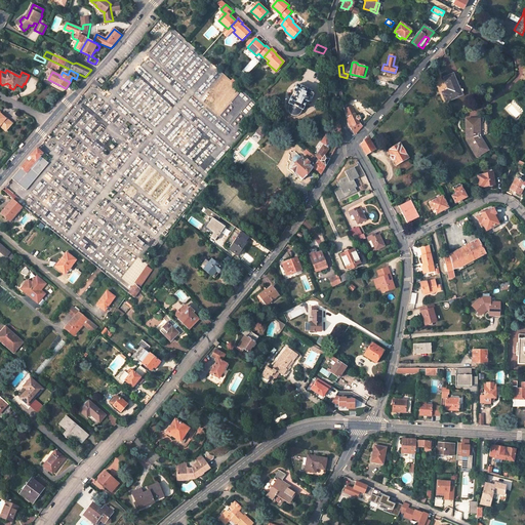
[(462,96),(458,88),(458,87),(453,76),(444,79),(450,91),(443,93),(447,103),(462,96)]
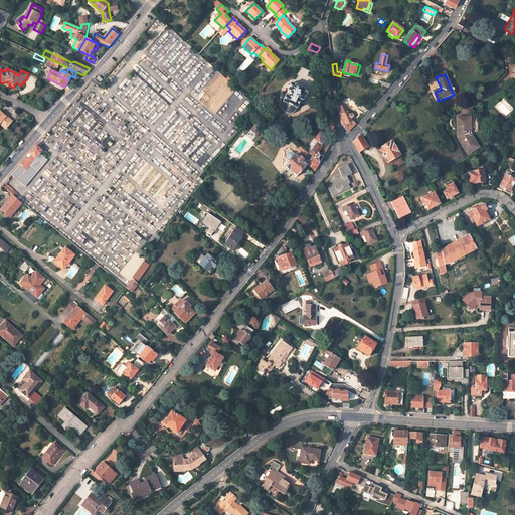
[(101,83),(94,78),(89,83),(93,88),(96,84),(99,87),(101,83)]
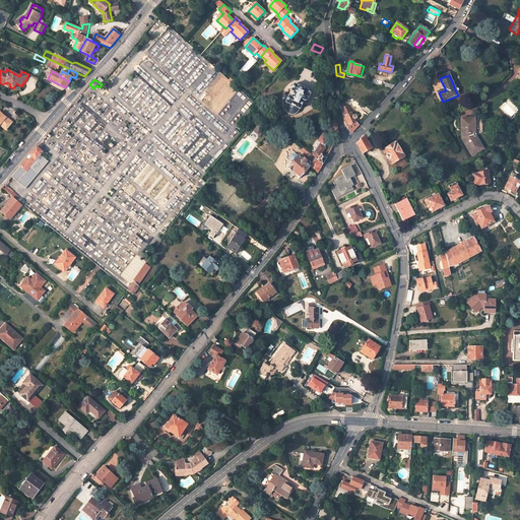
[(295,84),(286,104),(287,104),(285,107),(285,108),(285,110),(286,112),(287,114),(288,115),(290,115),(293,116),(294,115),(296,114),(297,114),(298,112),(299,110),(300,110),(304,102),(306,103),(308,98),(308,99),(309,99),(311,94),(311,93),(308,91),(309,90),(295,84)]
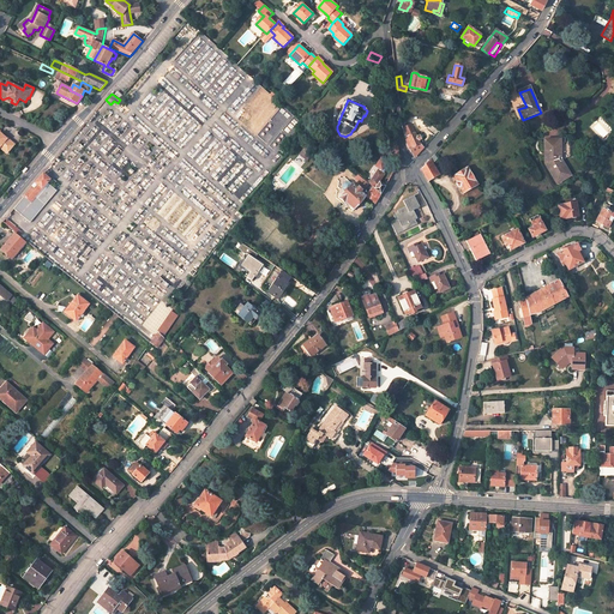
[(410,125),(402,128),(409,149),(420,144),(419,140),(421,138),(420,134),(416,137),(415,133),(414,133),(410,125)]
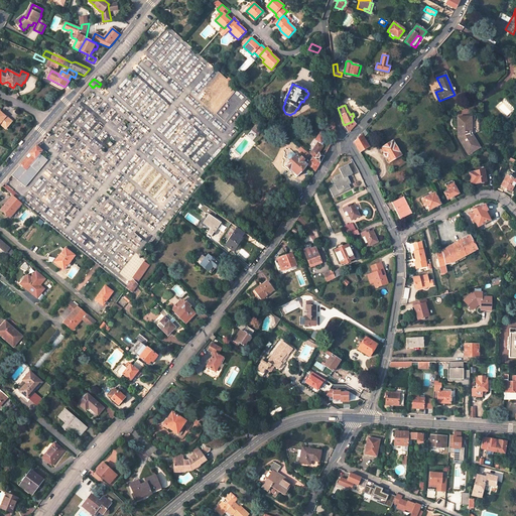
[(260,109),(258,112),(267,120),(269,117),(260,109)]
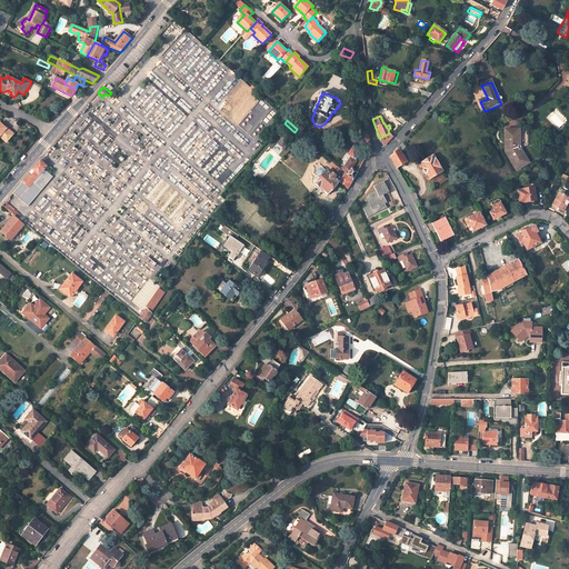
[(0,136),(7,142),(13,133),(7,127),(7,128),(0,122),(0,136)]
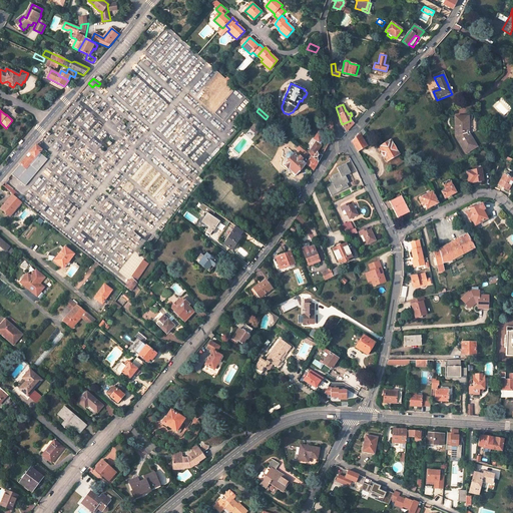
[(466,152),(470,150),(470,151),(473,149),(472,148),(476,146),(470,134),(468,135),(467,133),(467,130),(468,130),(468,117),(457,117),(456,136),(466,152)]
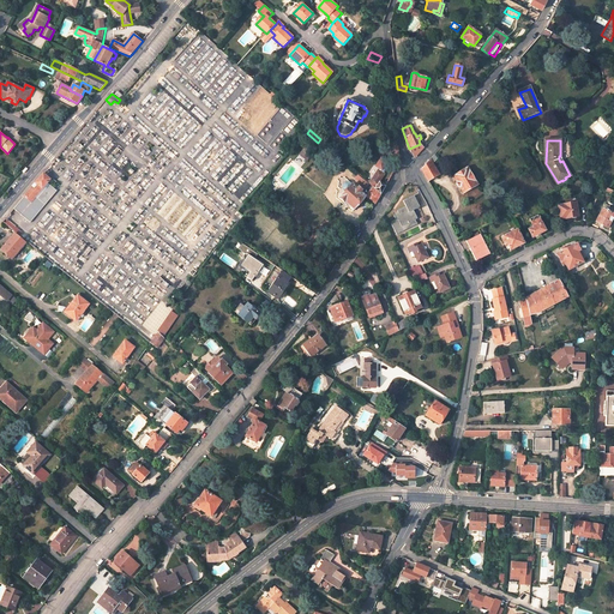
[(409,149),(415,157),(423,148),(420,144),(409,149)]
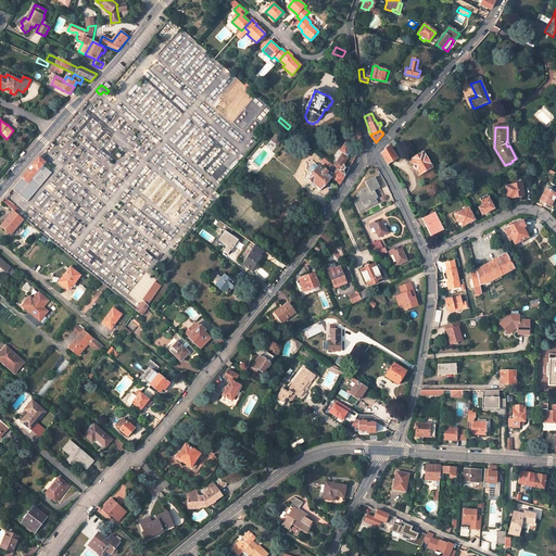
[(283,138),(277,133),(272,139),(277,144),(283,138)]
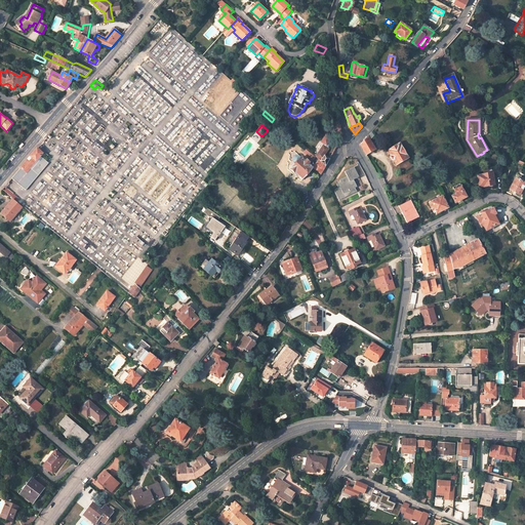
[(284,129),(281,132),(292,142),(295,138),(284,129)]
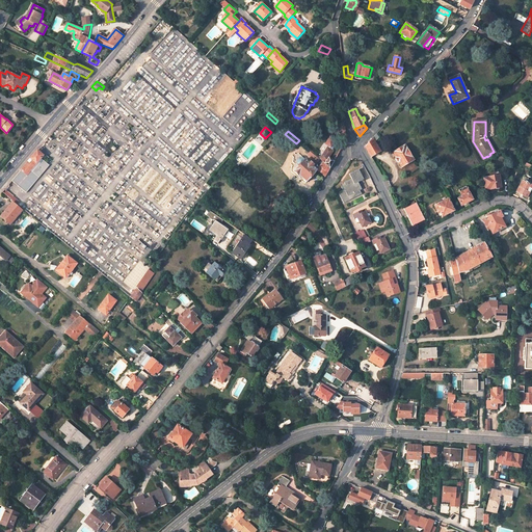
[(329,157),(334,151),(336,148),(336,145),(334,144),(337,140),(331,137),(327,143),(330,145),(329,148),(328,148),(320,160),(323,162),(330,168),(335,161),(329,157)]
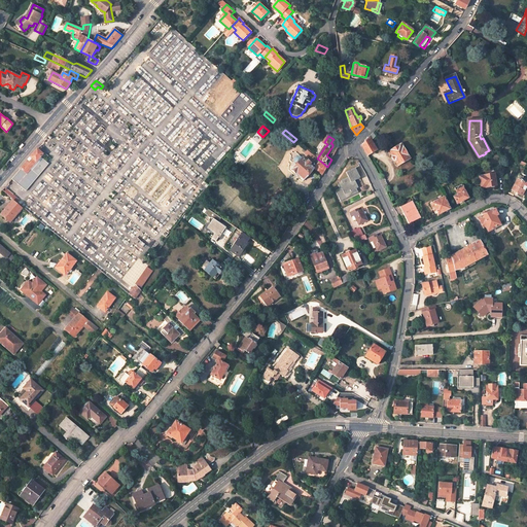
[(376,148),(372,141),(369,137),(361,145),(367,155),(376,148)]
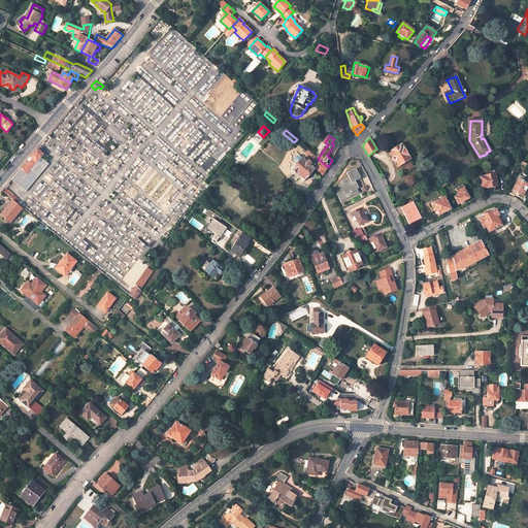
[(391,153),(400,167),(411,159),(401,145),(391,153)]
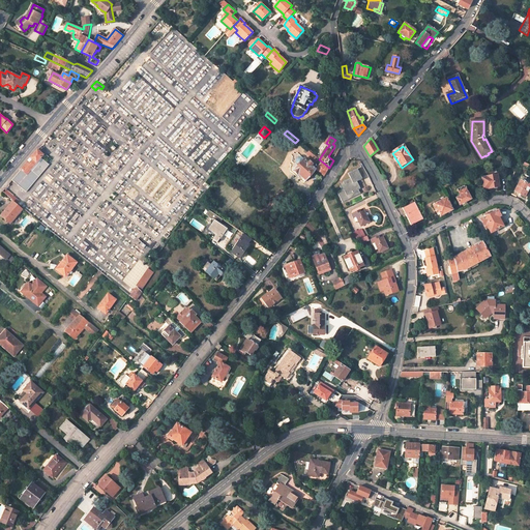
[(38,149),(31,157),(37,164),(41,157),(45,154),(38,149)]
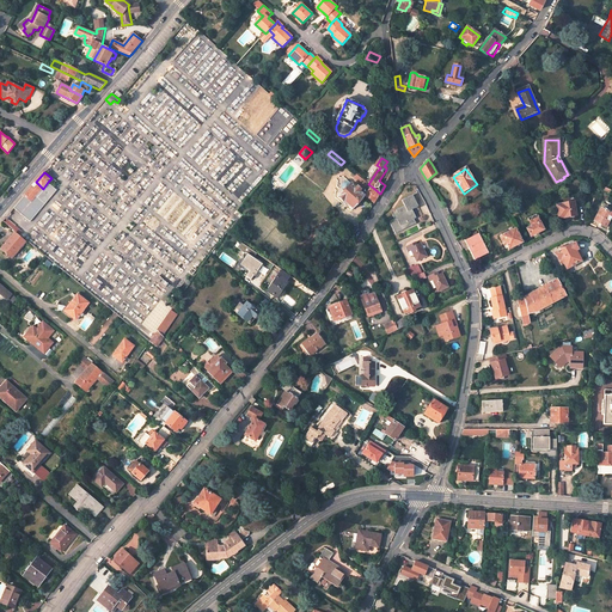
[(368,185),(356,175),(353,177),(365,189),(368,185)]
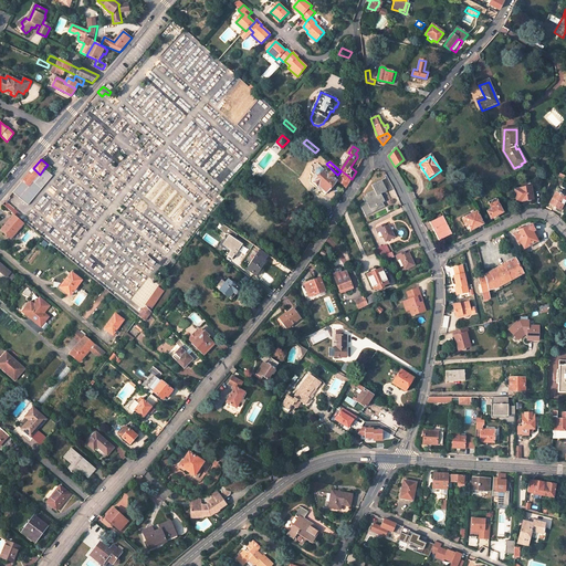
[(337,181),(337,180),(335,179),(333,177),(334,176),(331,173),(329,174),(325,169),(324,170),(321,167),(318,168),(316,170),(315,174),(317,175),(318,174),(320,175),(318,176),(316,175),(313,179),(314,180),(313,182),(326,194),(337,181)]
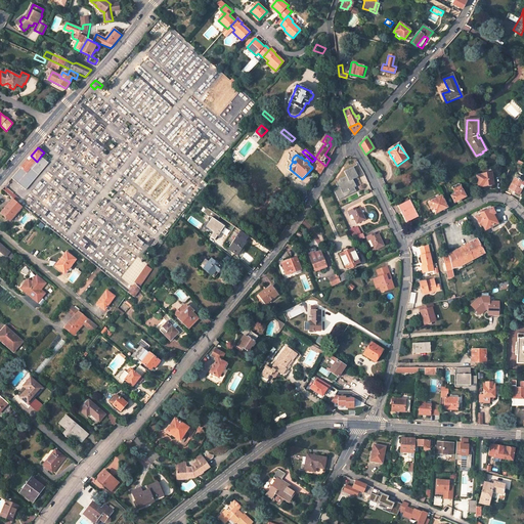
[(48,163),(41,156),(37,162),(28,173),(18,183),(27,189),(48,163)]
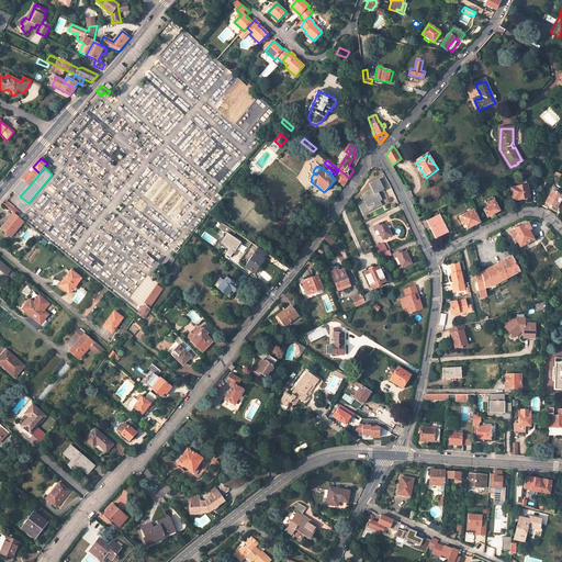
[(23,179),(30,186),(40,173),(33,167),(23,179)]
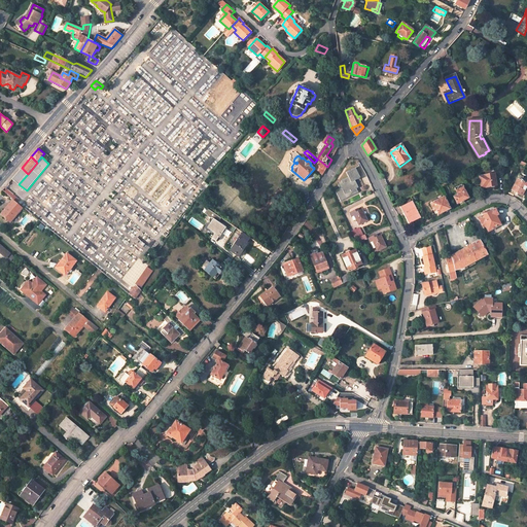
[(320,161),(314,168),(314,169),(318,173),(316,175),(320,179),(324,172),(327,167),(320,161)]
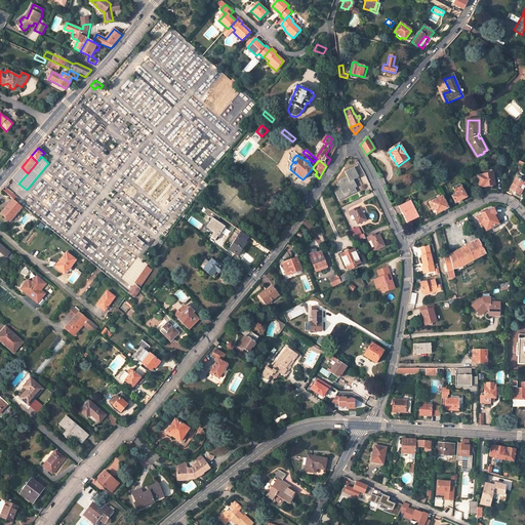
[(12,178),(18,184),(28,173),(22,167),(12,178)]
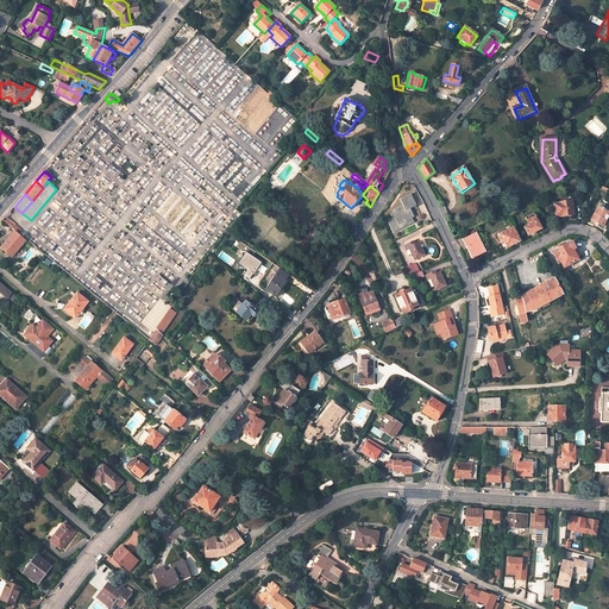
[(416,206),(412,194),(401,200),(403,205),(394,209),(396,212),(391,214),(393,218),(387,220),(393,233),(401,230),(399,225),(412,219),(414,218),(410,208),(416,206)]
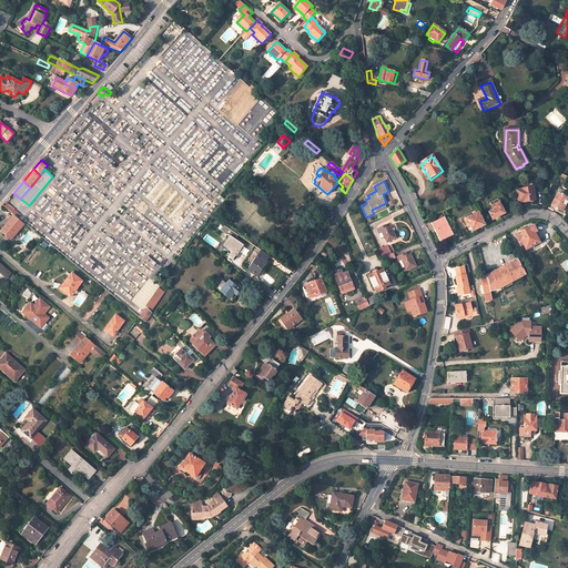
[(536,201),(534,189),(517,191),(519,203),(536,201)]
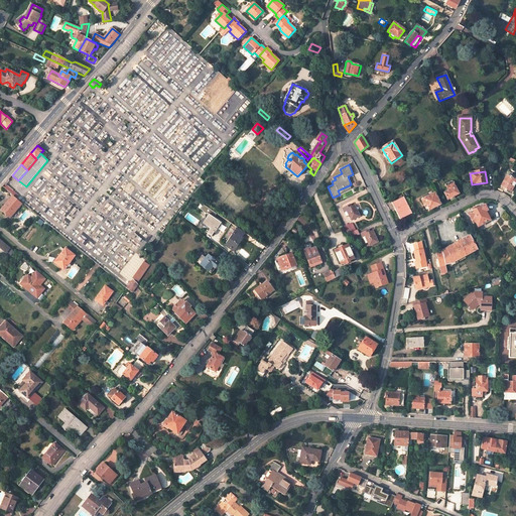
[(511,191),(515,182),(515,180),(507,175),(501,186),(511,191)]
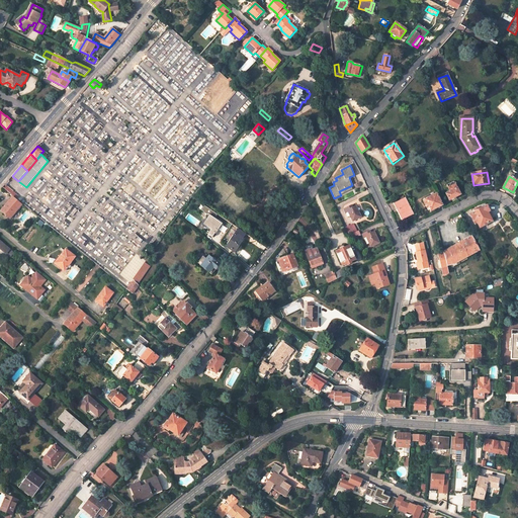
[(450,191),(446,193),(449,200),(460,195),(454,181),(448,184),(449,187),(448,187),(450,191)]
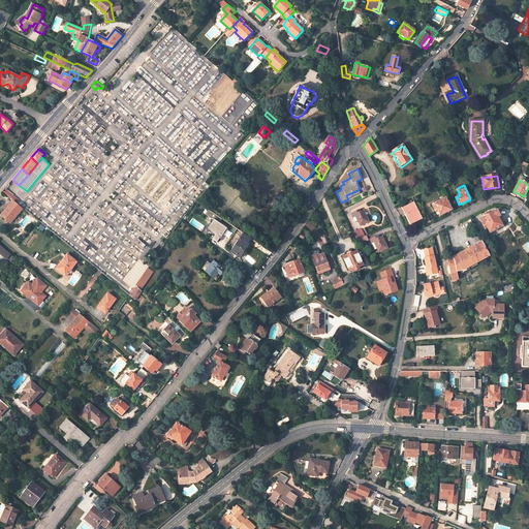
[(3,190),(18,203),(20,200),(6,189),(4,189),(3,190)]
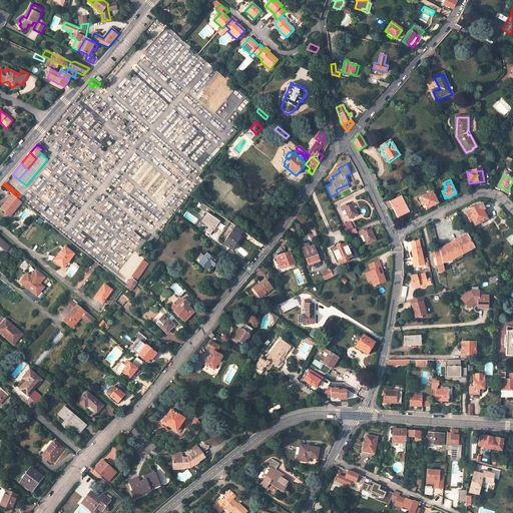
[(336,189),(338,193),(349,187),(347,184),(336,189)]
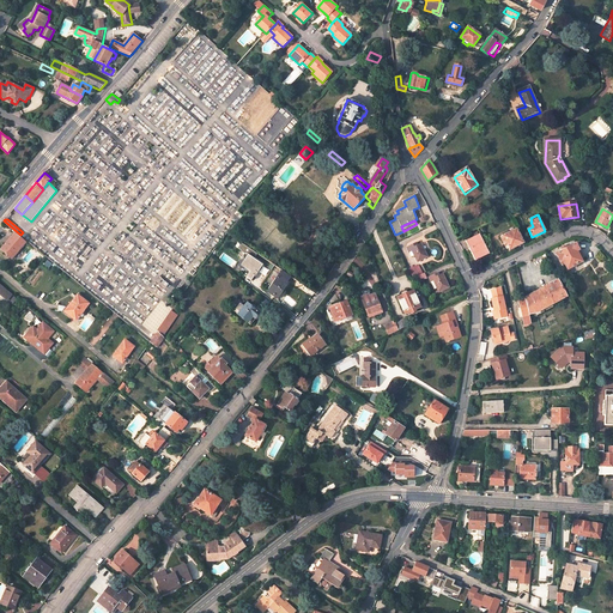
[(523,242),(517,229),(502,237),(505,243),(507,242),(510,249),(523,242)]
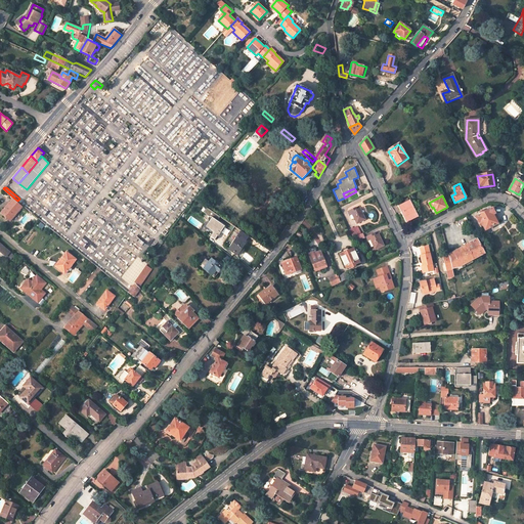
[(18,211),(20,209),(22,207),(12,199),(0,213),(9,221),(18,211)]
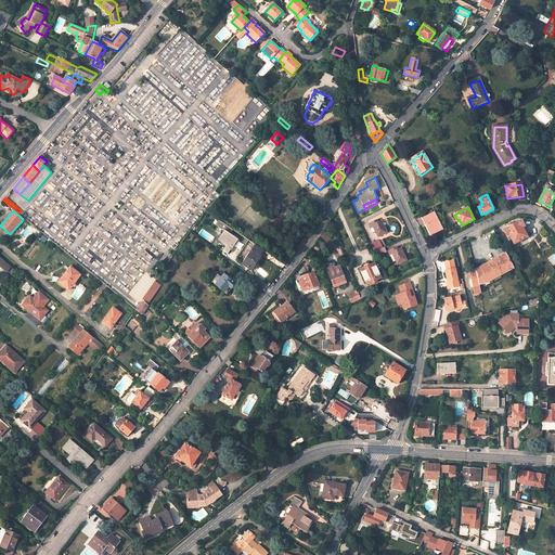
[(441,229),(435,213),(423,218),(430,234),(441,229)]
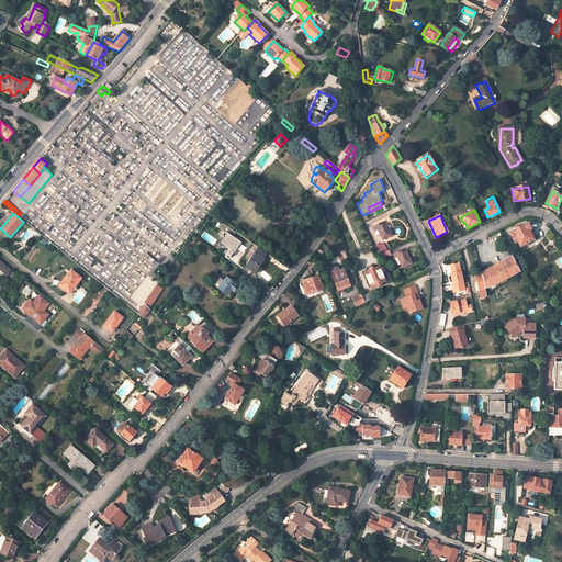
[(225,254),(231,257),(234,253),(235,254),(237,250),(236,250),(242,243),(233,237),(236,233),(222,223),(218,228),(221,229),(218,234),(224,238),(221,244),(226,248),(224,253),(226,254),(225,254)]
